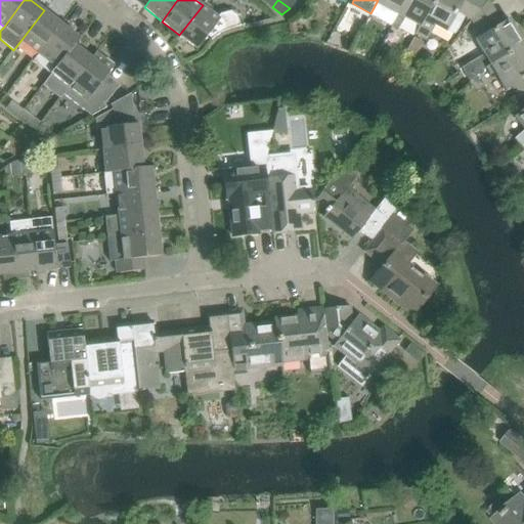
[(378,0),(377,2),(391,10),(385,20),(392,25),(405,0),(378,0)]
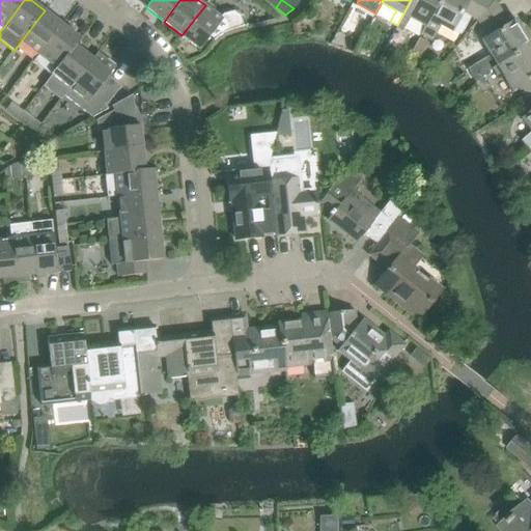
[(439,0),(411,0),(397,25),(396,27),(402,30),(409,18),(424,26),(425,27),(439,0)]
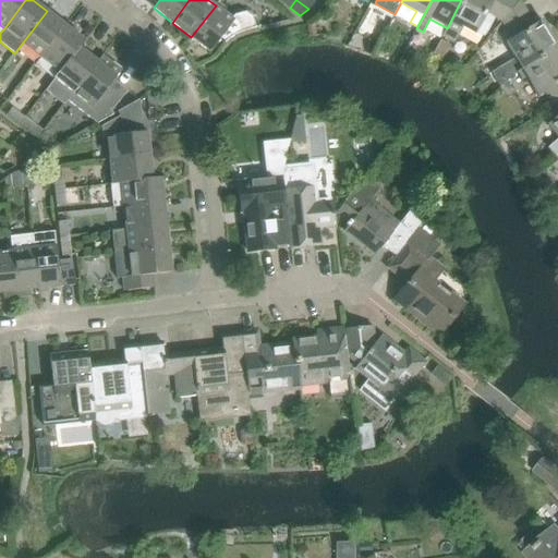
[(495,16),(502,21),(519,0),(461,0),(447,28),(446,27),(441,35),(453,41),(462,26),(474,33),(480,36),(485,34),(495,16)]
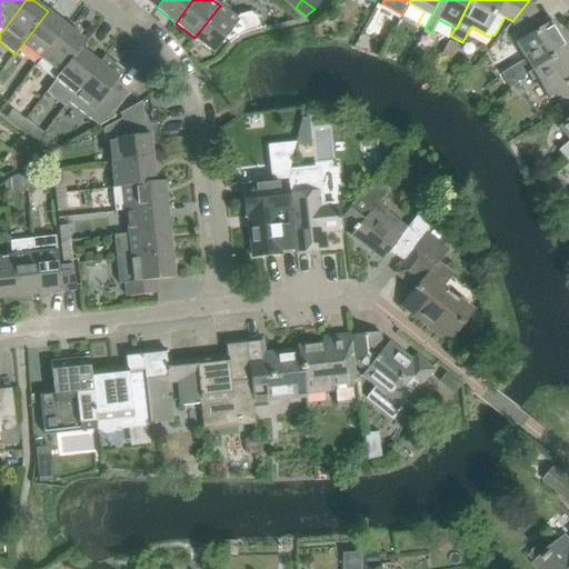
[(546,26),(529,0),(512,21),(523,39),(517,43),(526,59),(520,62),(500,75),(509,89),(523,76),(527,73),(568,48),(568,47),(553,21),(546,26)]
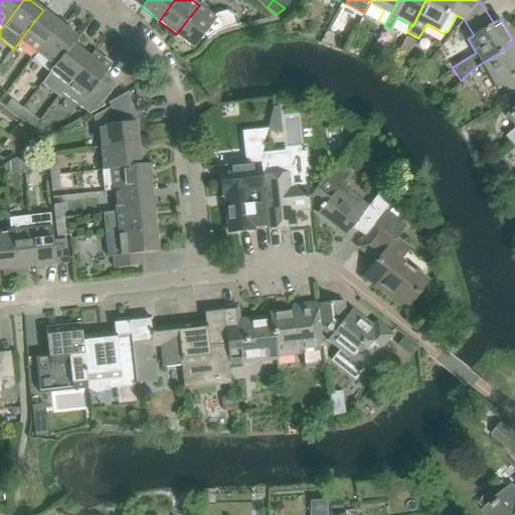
[(207,38),(208,39),(210,37),(213,34),(216,32),(220,30),(223,29),(226,28),(236,25),(232,13),(224,8),(208,12),(199,5),(176,34),(193,47),(203,34),(207,38)]
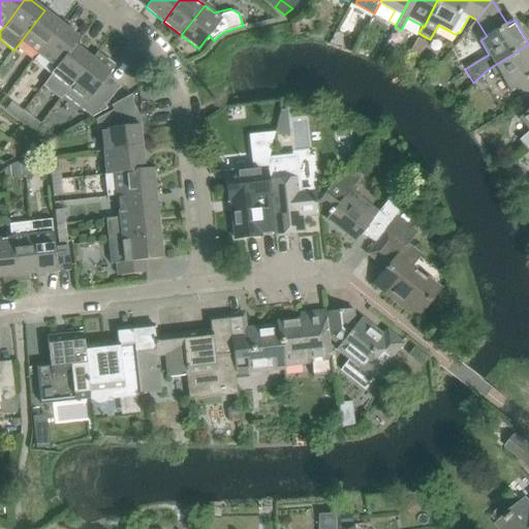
[(62,24),(44,10),(21,41),(37,54),(32,60),(34,61),(62,24)]
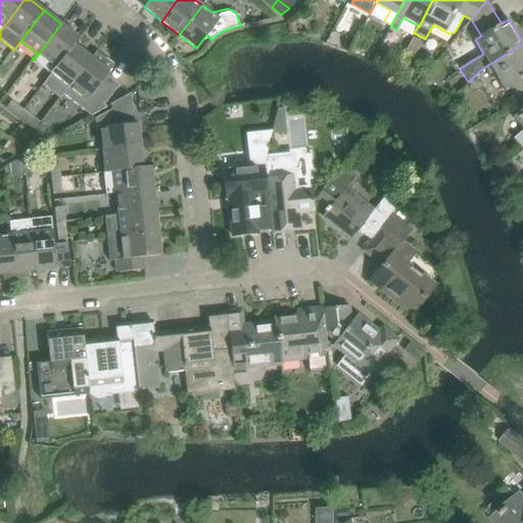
[(295,22),(288,24),(289,35),(296,34),(295,22)]
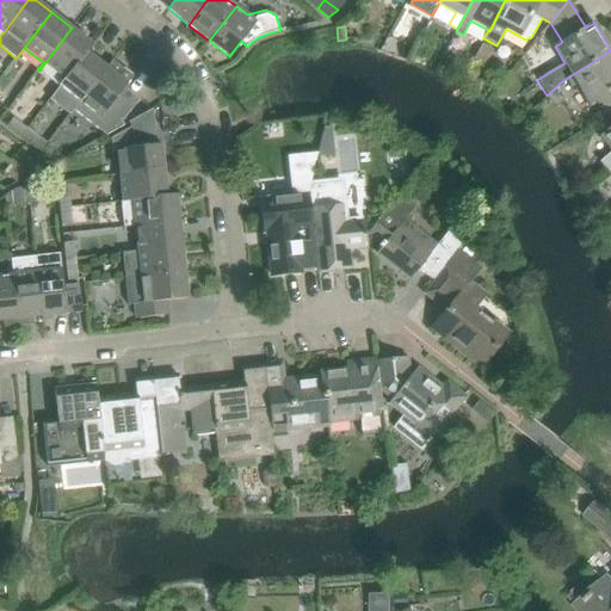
[(39,71),(59,86),(65,78),(66,79),(87,51),(93,44),(72,28),(39,71)]
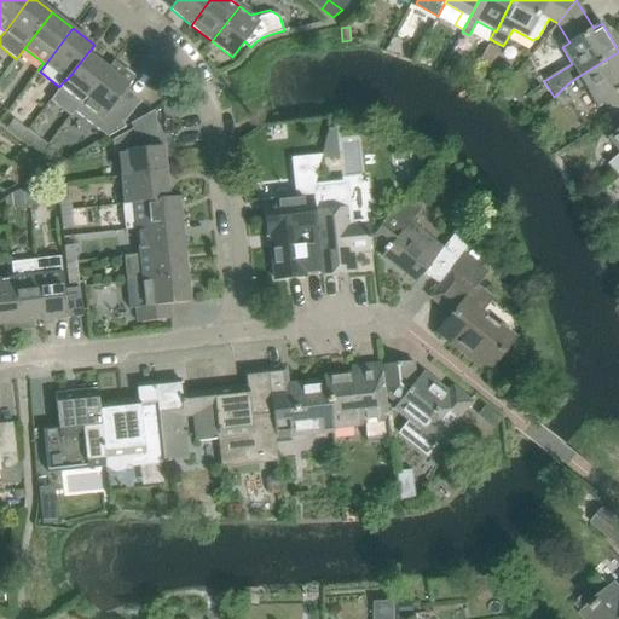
[(489,42),(479,59),(491,65),(501,50),(489,42)]
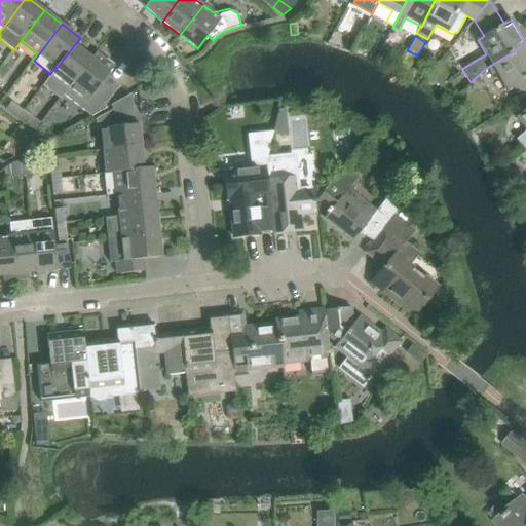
[(91,58),(75,44),(57,68),(55,67),(50,74),(51,74),(42,85),(60,99),(64,95),(91,58)]
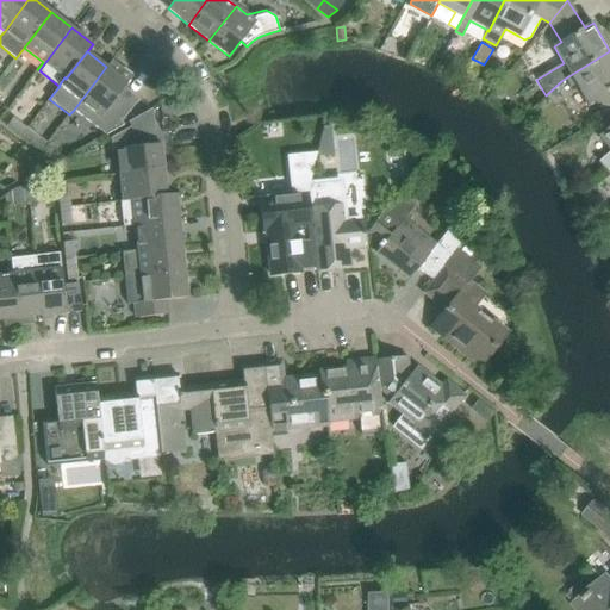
[(609,51),(565,79),(572,91),(578,87),(587,104),(596,99),(605,117),(609,113),(609,51)]
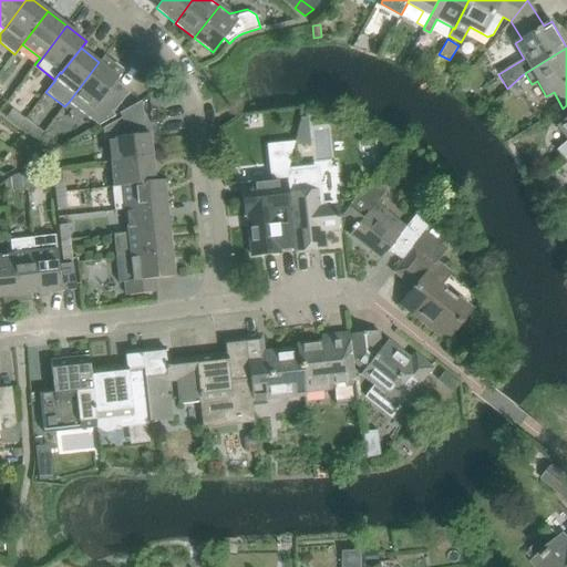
[(104,55),(99,62),(69,102),(99,125),(115,116),(113,113),(130,92),(116,81),(124,71),(104,55)]
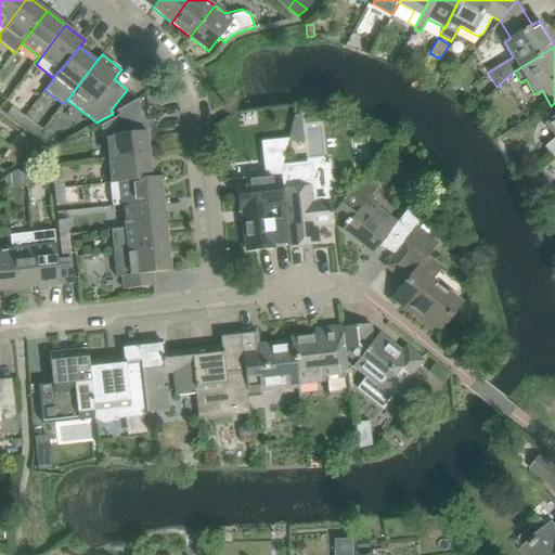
[(119,115),(101,125),(102,137),(105,137),(107,159),(150,155),(146,131),(142,131),(139,99),(138,99),(117,111),(119,115)]
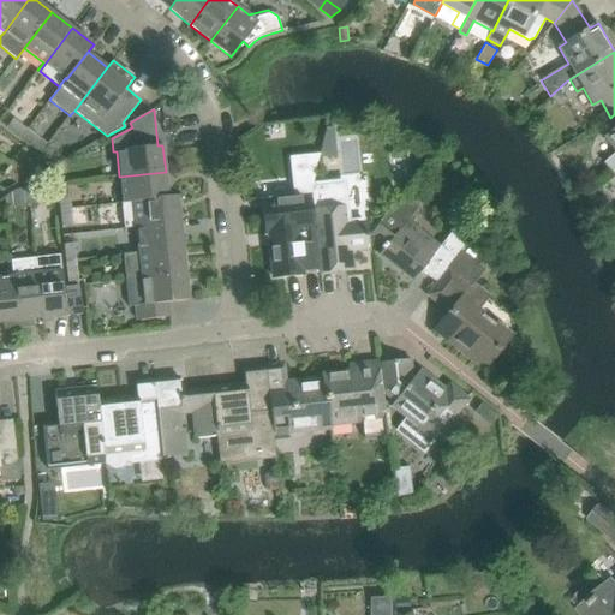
[(7,126),(21,137),(28,127),(15,117),(7,126)]
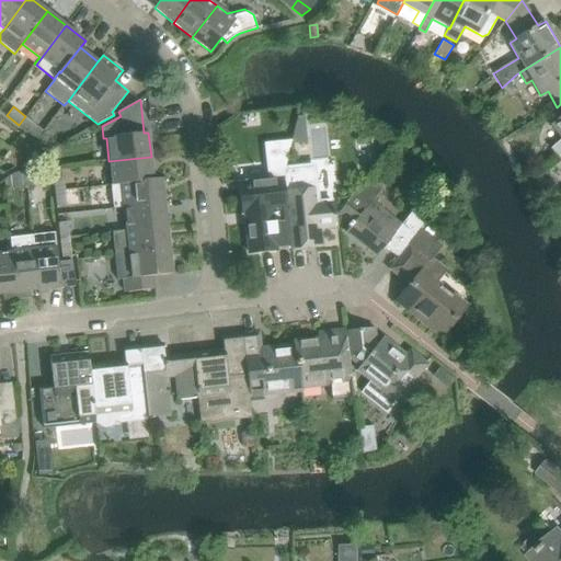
[(298,115),(292,142),(308,141),(305,114),(298,115)]
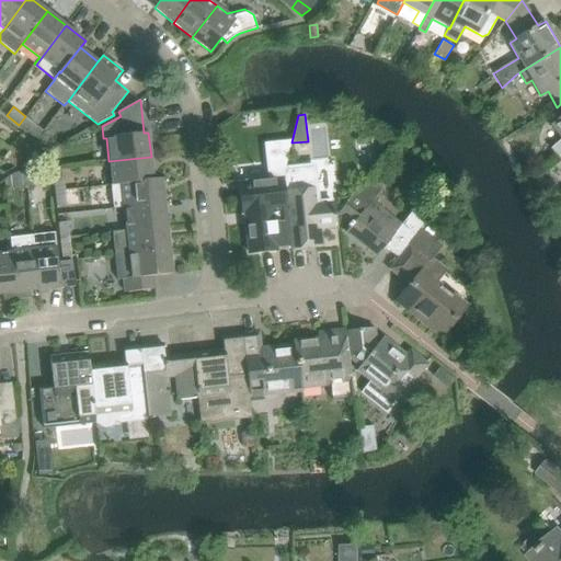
[(560,115),(550,125),(560,137),(560,138),(550,148),(560,160),(560,159),(560,115)]
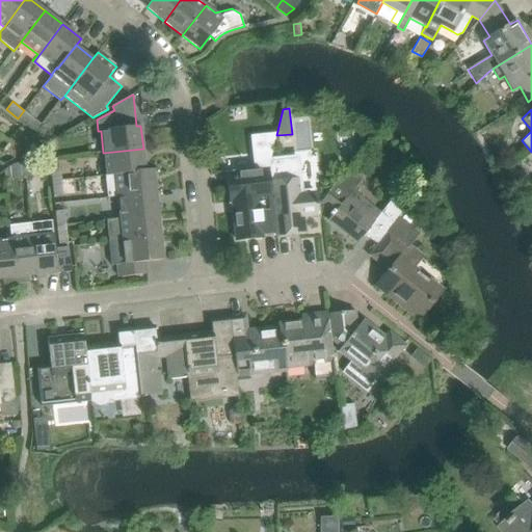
[(42,124),(24,110),(18,118),(34,132),(35,132),(42,124)]
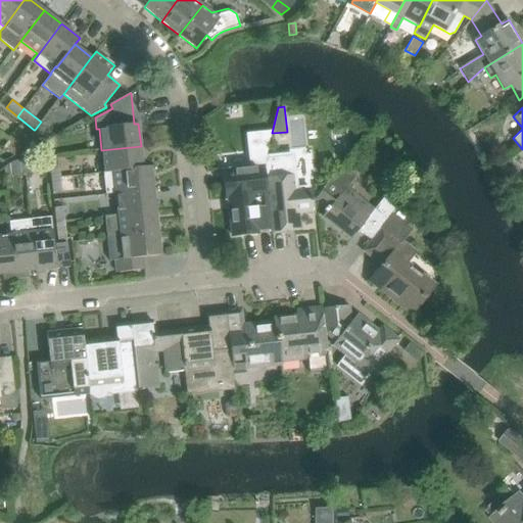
[(14,134),(9,141),(19,148),(25,141),(14,134)]
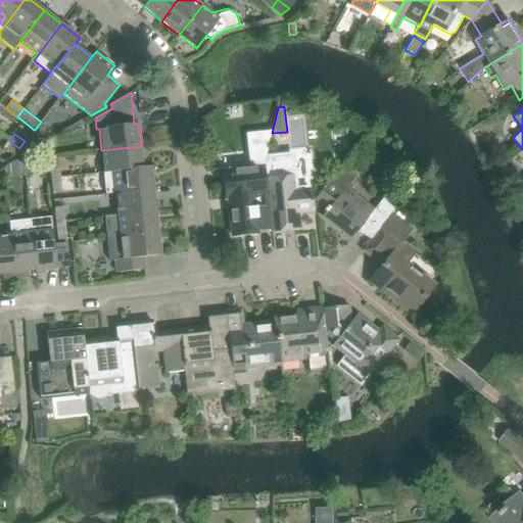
[(19,148),(9,141),(3,148),(14,155),(19,148)]
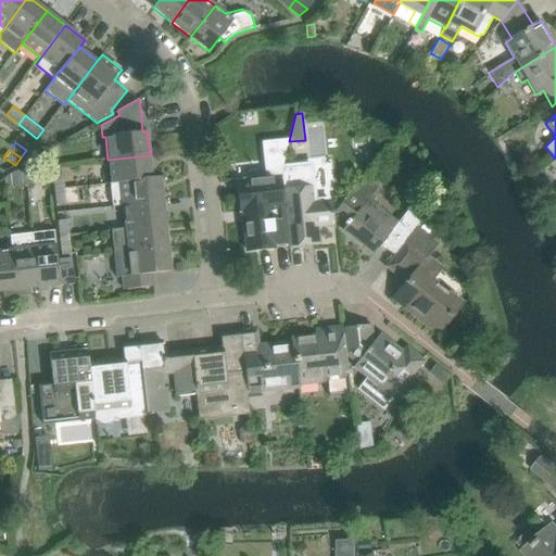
[(152,178),(152,177),(150,155),(108,160),(110,184),(118,182),(121,182),(121,181),(152,178)]
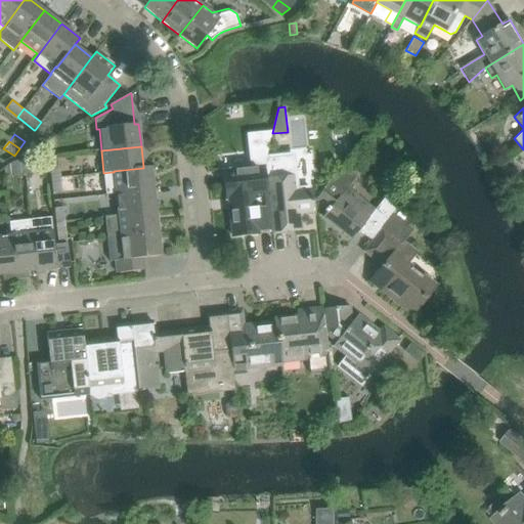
[(265,164),(264,167),(271,228),(271,231),(300,229),(298,213),(313,211),(312,202),(313,202),(313,199),(312,199),(311,188),(298,190),(297,176),(295,176),(292,155),(267,157),(265,164)]
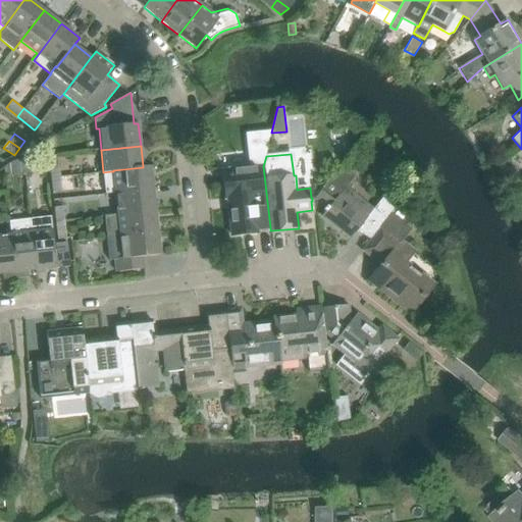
[(44,157),(23,159),(25,172),(46,170),(44,157)]
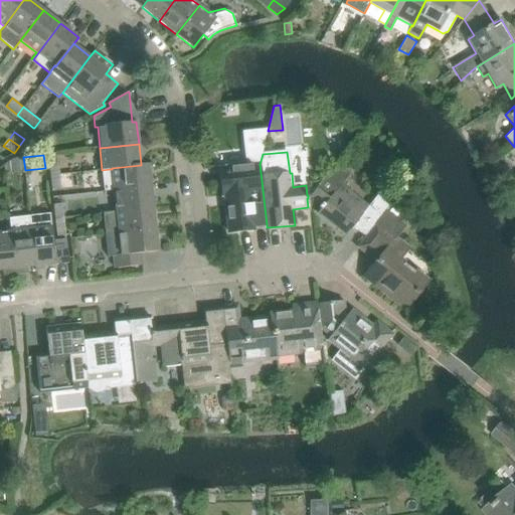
[(25,170),(23,157),(15,158),(16,171),(25,170)]
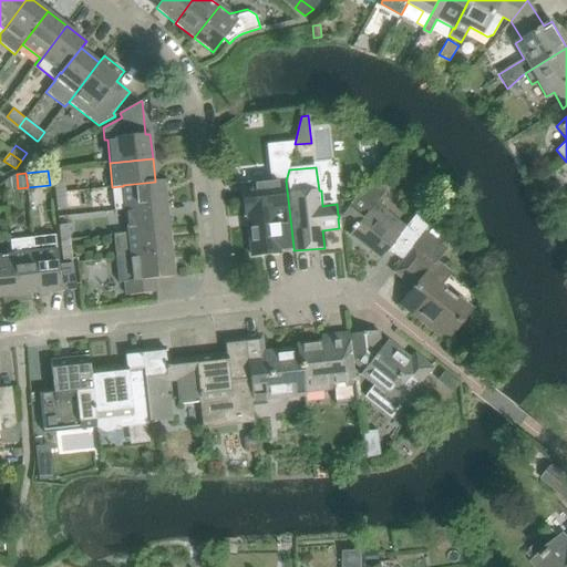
[(389,249),(402,260),(426,230),(443,209),(429,198),(405,227),(377,203),(391,185),(377,173),(342,215),(354,224),(352,227),(353,229),(350,234),(381,259),(389,249)]
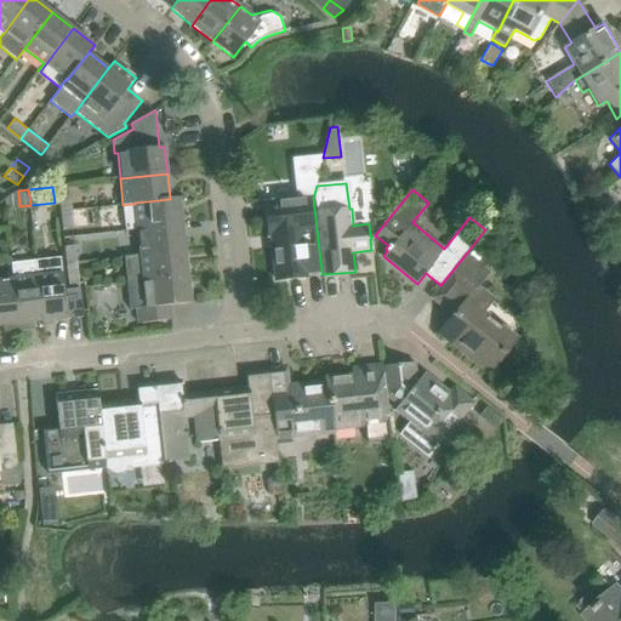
[(60,194),(61,211),(72,210),(69,193),(60,194)]
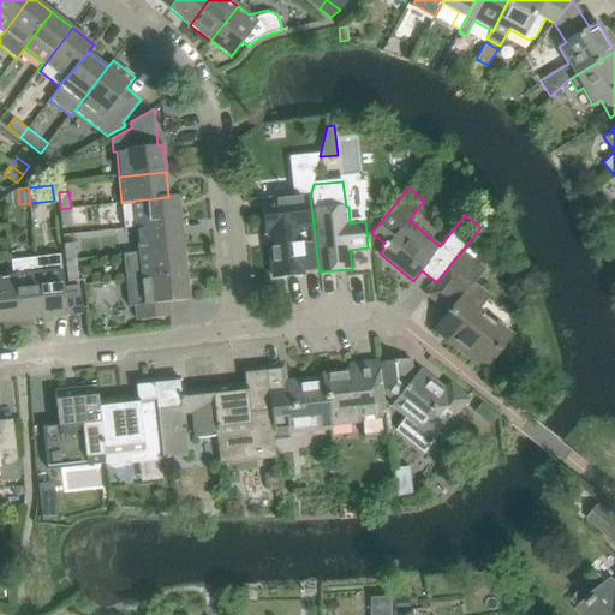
[(121,203),(120,203),(123,228),(135,227),(180,222),(178,195),(168,196),(168,197),(133,201),(133,202),(121,203)]
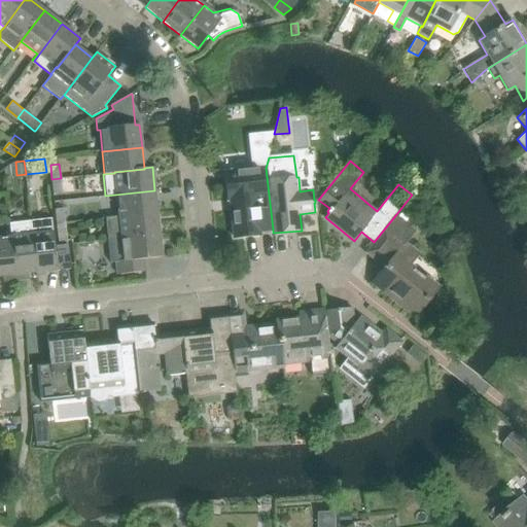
[(273,230),(266,168),(225,172),(227,200),(232,199),(234,210),(232,210),(235,237),(259,235),(259,231),(273,230)]
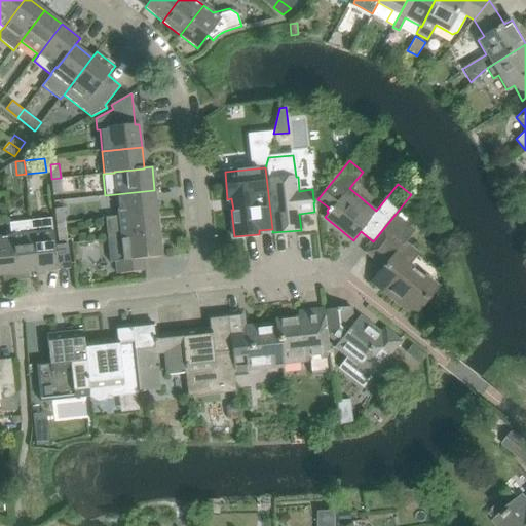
[(62,192),(61,178),(51,179),(53,193),(62,192)]
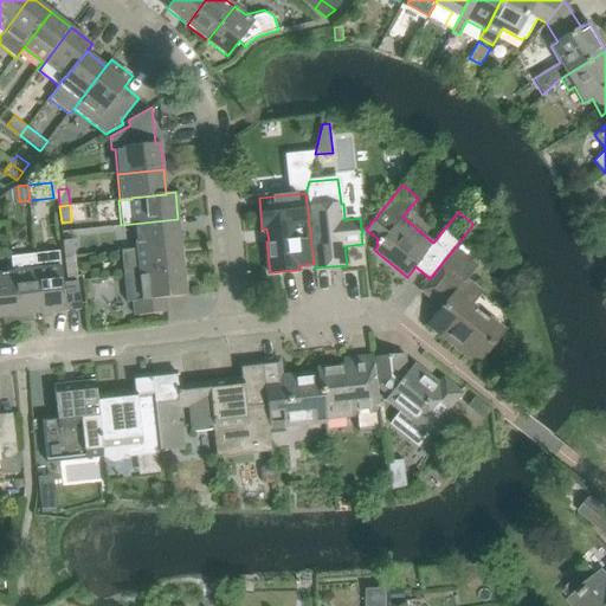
[(181,244),(178,219),(133,224),(135,249),(181,244)]
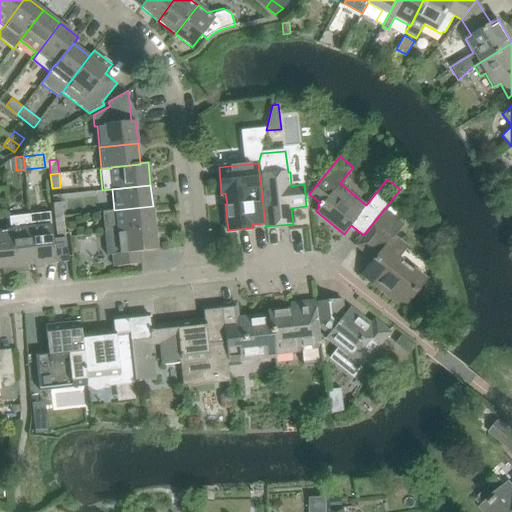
[(62,202),(54,203),(55,217),(64,216),(62,202)]
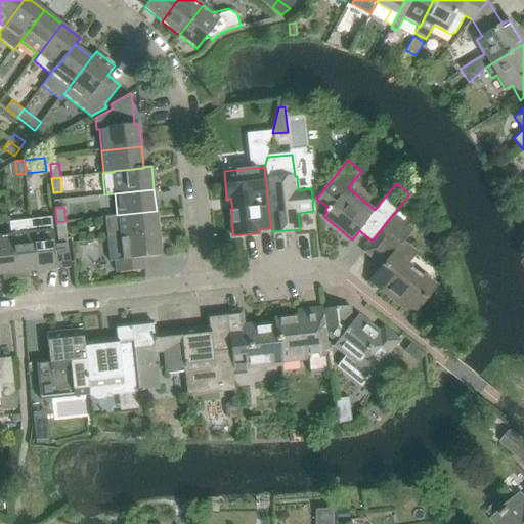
[(157,211),(117,215),(104,217),(107,238),(159,233),(157,211)]
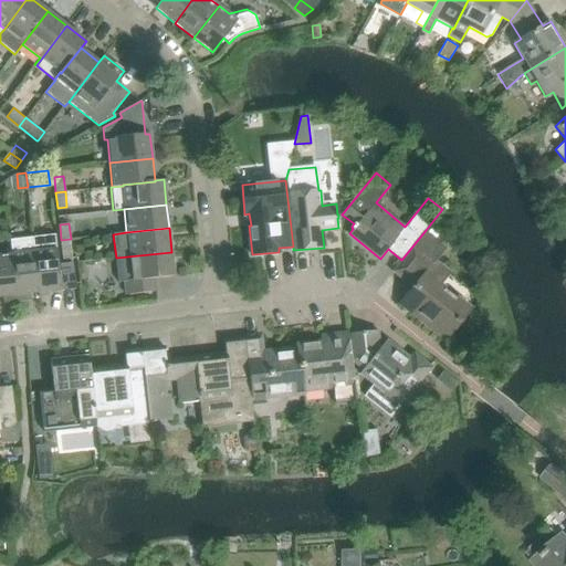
[(401,260),(392,271),(413,287),(400,303),(405,306),(407,304),(415,311),(413,313),(446,339),(469,310),(438,285),(425,274),(433,262),(447,247),(426,230),(401,260)]
